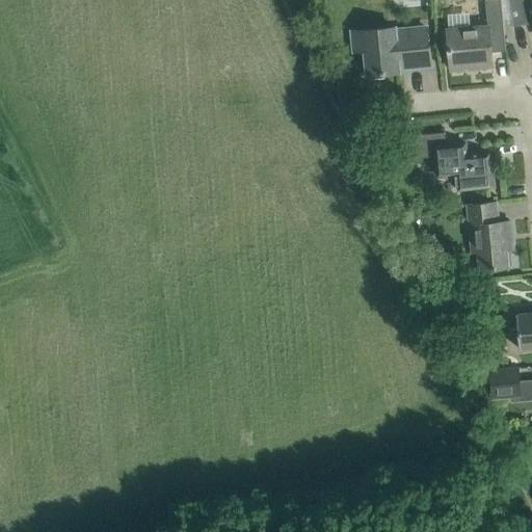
[(484,0),(487,27),(448,31),(449,48),(451,69),(493,64),(491,52),(506,51),(501,0),(484,0)]
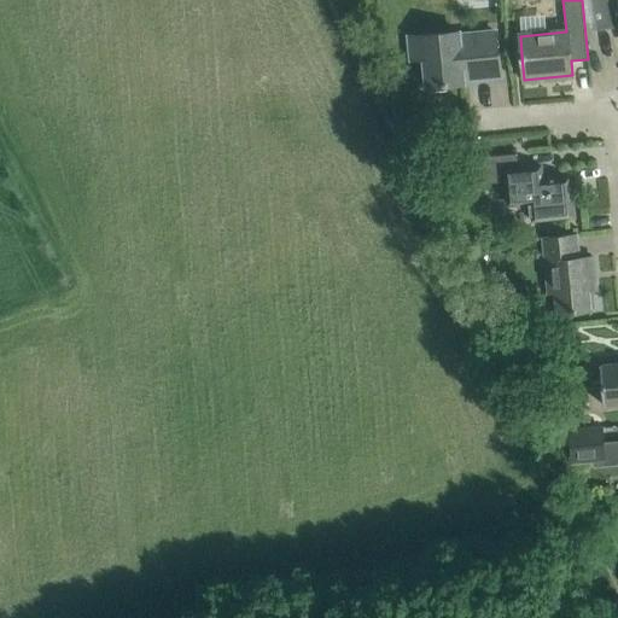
[(617,0),(590,0),(593,6),(595,30),(617,27),(617,0)]
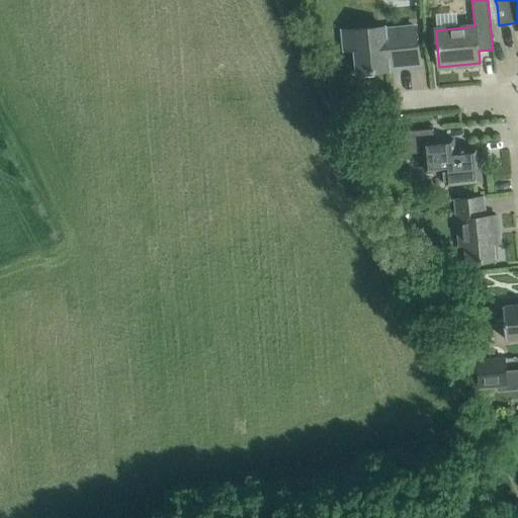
[(345,51),(356,50),(358,72),(389,69),(389,66),(419,63),(415,25),(385,28),(385,26),(354,29),(354,30),(343,31),(345,51)]
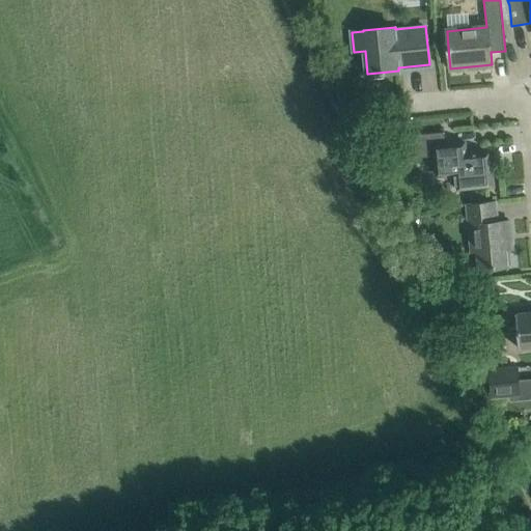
[(445,144),(444,132),(409,136),(411,158),(436,156),(437,174),(457,172),(458,188),(479,186),(479,189),(494,188),(493,173),(491,173),(488,152),(466,155),(465,142),(445,144)]
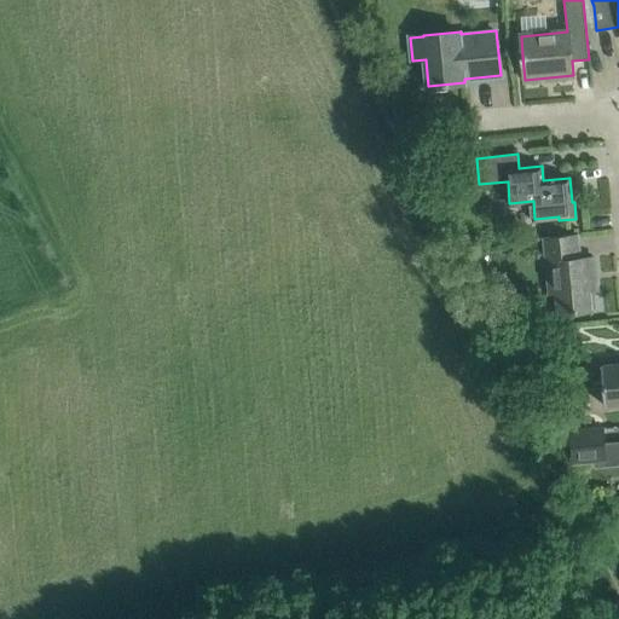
[(579,259),(577,236),(545,238),(548,264),(555,262),(560,313),(591,310),(590,290),(597,289),(594,258),(579,259)]
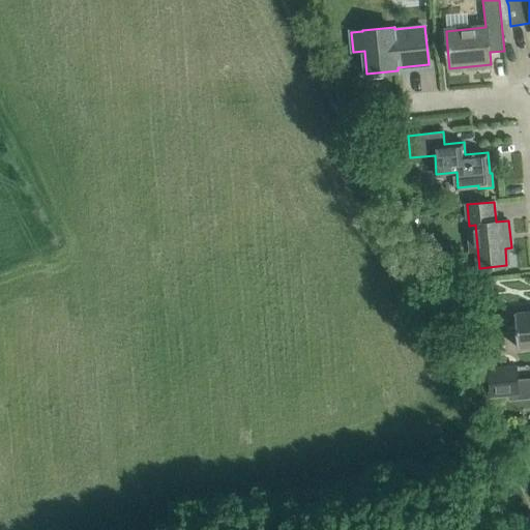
[(529,311),(514,313),(518,348),(529,347),(529,311)]
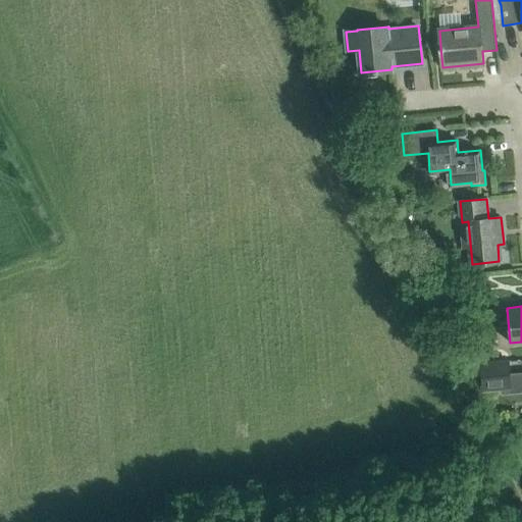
[(511,386),(508,361),(481,364),(483,389),(511,386)]
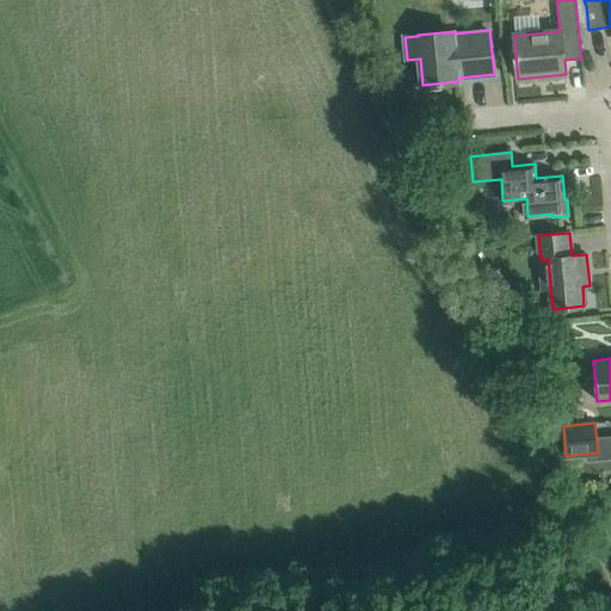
All buildings are outlined.
